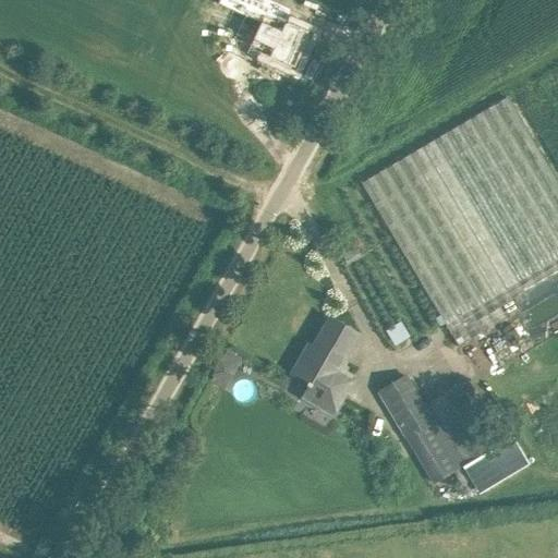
[(219,0),(218,3),(261,22),(250,45),(264,51),(263,53),(294,68),(310,34),(286,23),(292,10),(270,0),(219,0)]
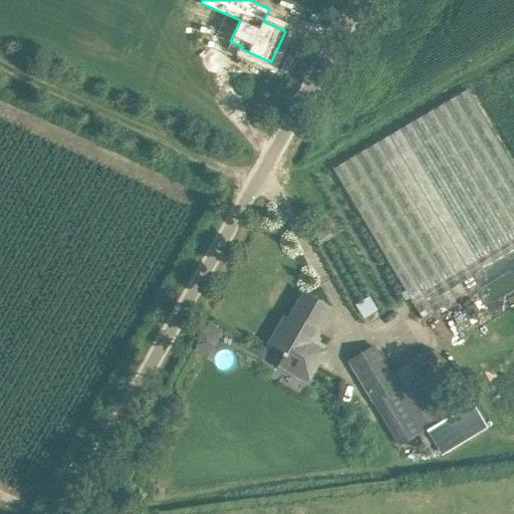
[(467,89),(333,169),(343,186),(406,291),(423,320),(467,293),(461,283),(513,250),(513,169),(477,106),(467,89)]
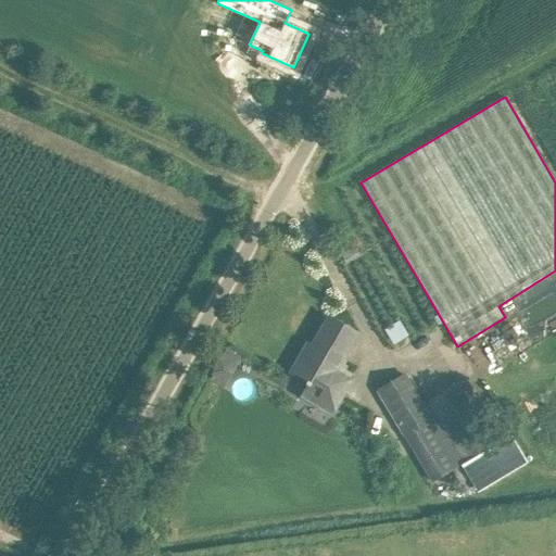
[(353,244),(339,253),(345,264),(359,255),(353,244)]
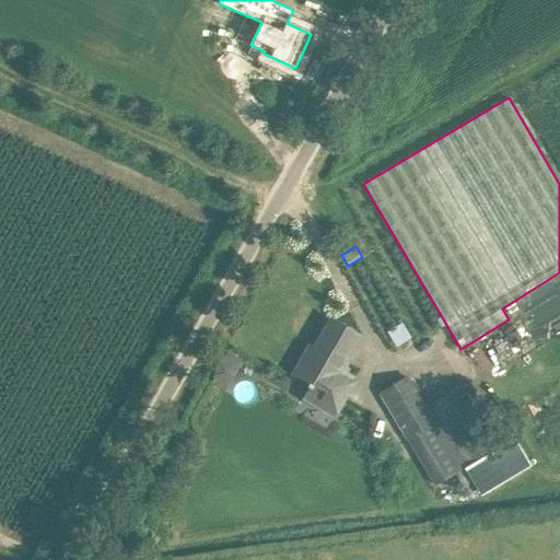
[(359,336),(333,321),(311,358),(306,356),(295,376),(311,385),(308,388),(312,389),(307,398),(330,412),(350,377),(339,371),(359,336)]
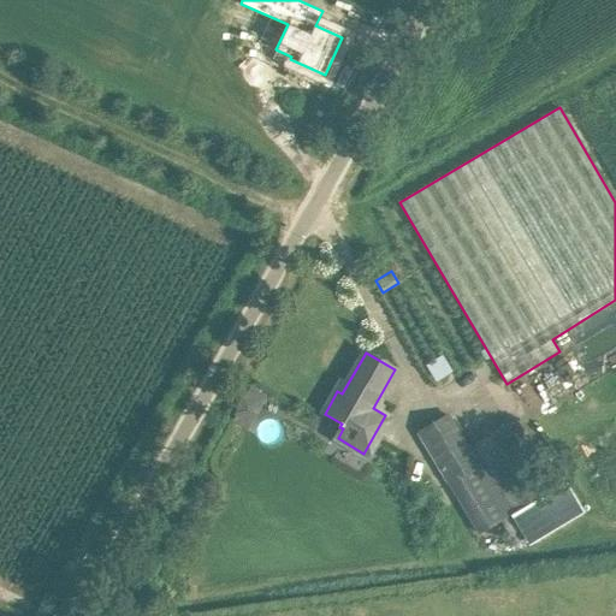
[(244,425),(264,394),(249,384),(229,416),(244,425)]
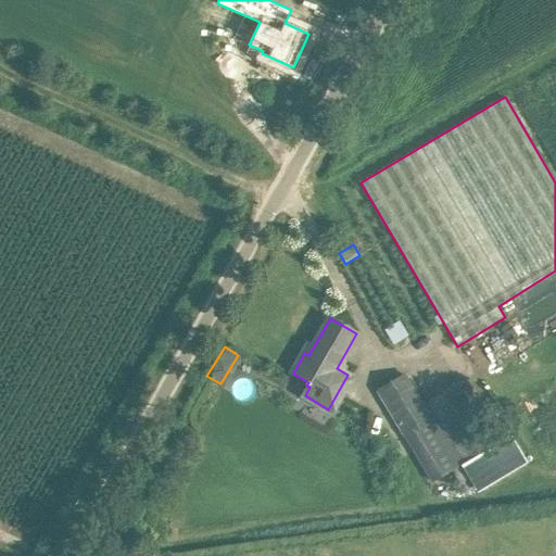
[(384,387),(376,391),(432,482),(440,478),(451,471),(495,443),(459,383),(431,400),(439,413),(436,415),(408,371),(384,387)]
